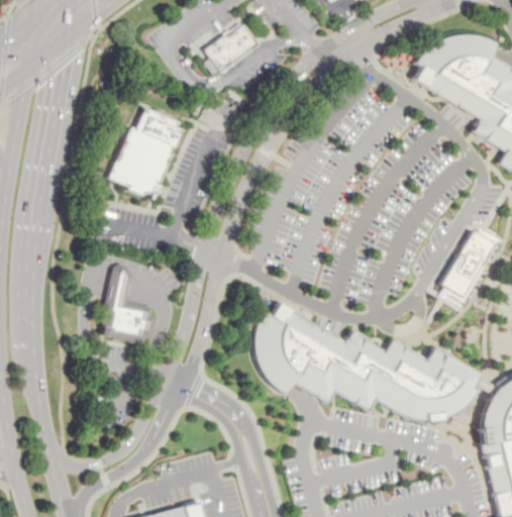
[(241,22),(204,48),(220,71),(259,44),(241,22)]
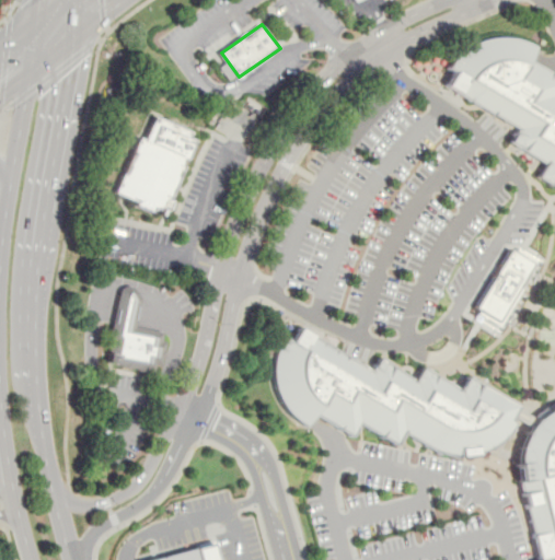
[(448,85),(519,128),(511,142),(546,163),(539,175),(554,185),(554,73),(531,61),(539,45),(529,41),(517,37),(500,36),(487,39),(476,45),(467,51),(455,69),(448,85)]
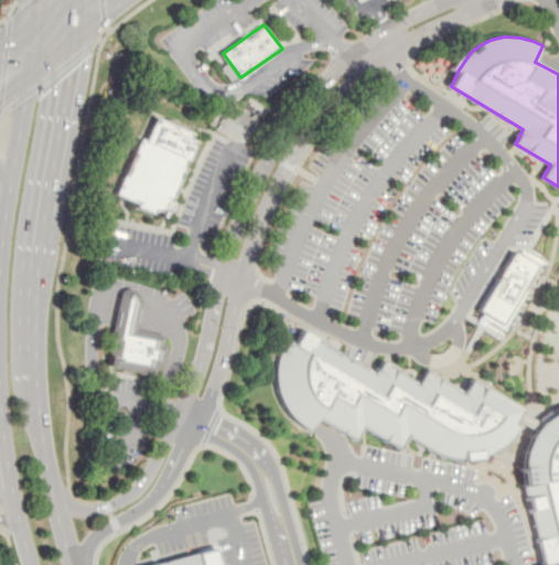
[(195,134),(193,139),(199,142),(168,213),(159,209),(157,212),(140,206),(141,202),(121,194),(144,138),(151,140),(160,117),(195,134)]
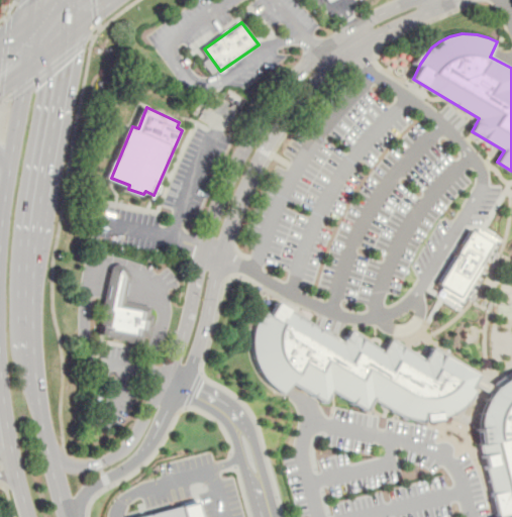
[(439,285),(465,301),(500,239),(475,226),(439,285)]
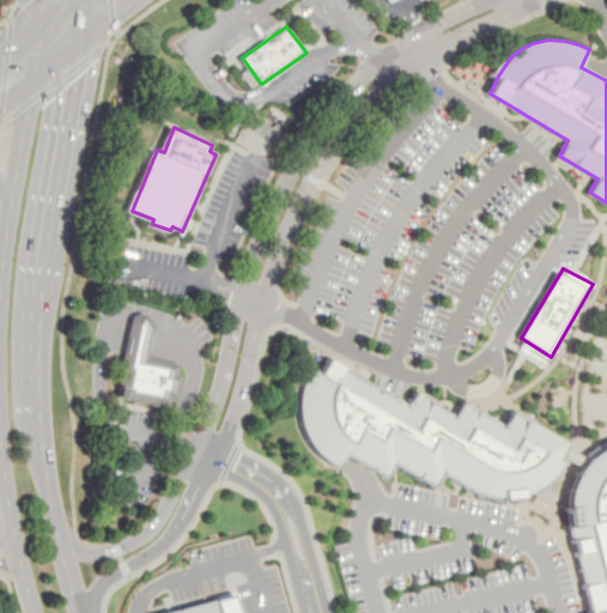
[(141,313),(137,315),(133,320),(132,332),(122,395),(139,399),(138,404),(153,406),(169,408),(171,399),(180,400),(184,374),(180,374),(182,363),(151,357),(156,337),(157,327),(150,315),(146,313),(141,313)]
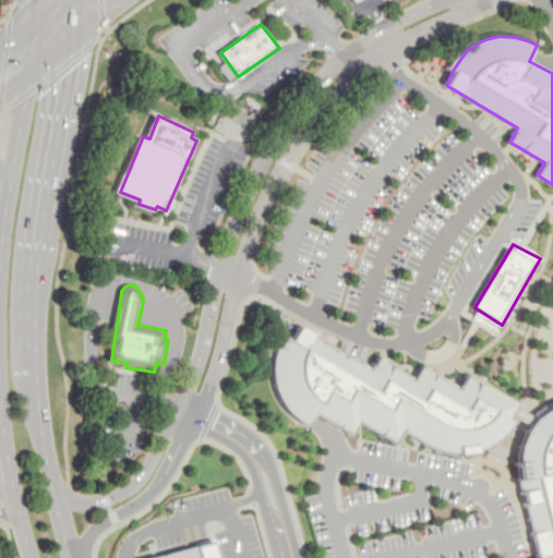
[(302,324),(372,366),(379,354),(416,375),(422,363),(459,384),(467,372),(520,404),(513,417),(518,421),(508,434),(501,441),(492,447),(478,453),(459,455),(441,451),(405,432),(398,444),(361,422),(355,435),(317,413),(311,426),(298,417),(288,408),(283,396),(278,381),(277,370),(278,356),(280,346),(286,336),(295,340),(299,332),(302,324)]
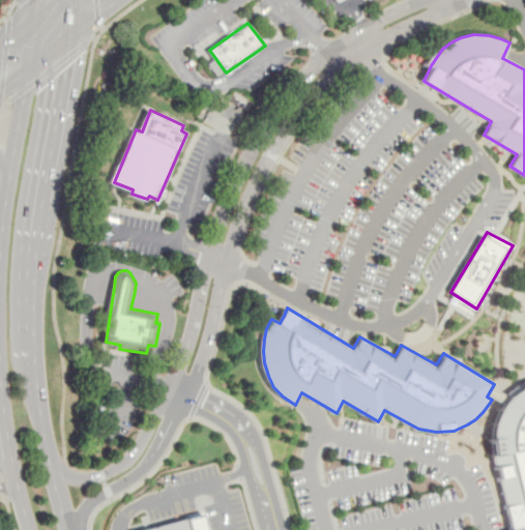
[(511,529),(493,455),(491,444),(492,431),(494,422),(499,413),(503,406),(507,401),(513,395),(517,391),(522,388),(524,387),(524,529),(511,529)]
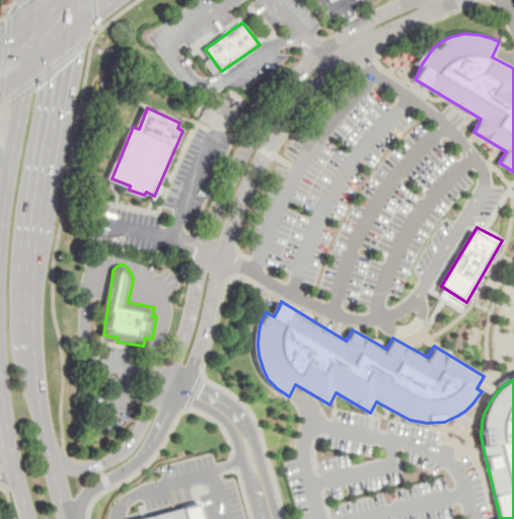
[(147,518),(201,505),(204,518),(147,518)]
